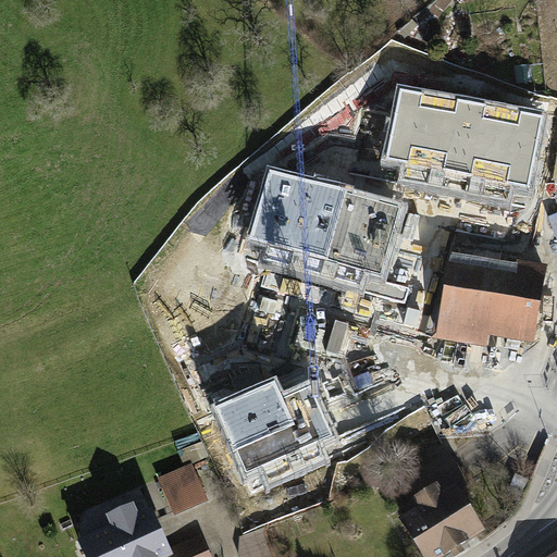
[(544,116),(400,88),(387,158),(530,186),(544,116)]
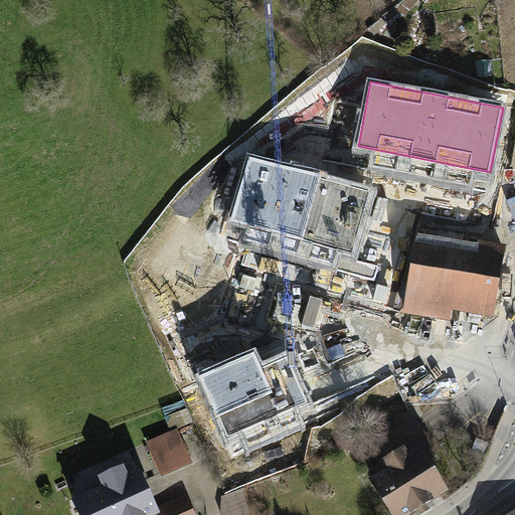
[(353,252),(371,191),(249,156),(231,217),(353,252)]
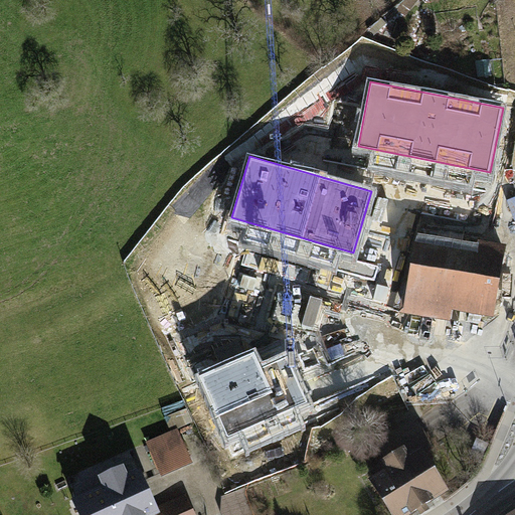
[(484,218),(409,205),(400,260),(413,262),(404,316),(493,331),(508,246),(480,241),(484,218)]
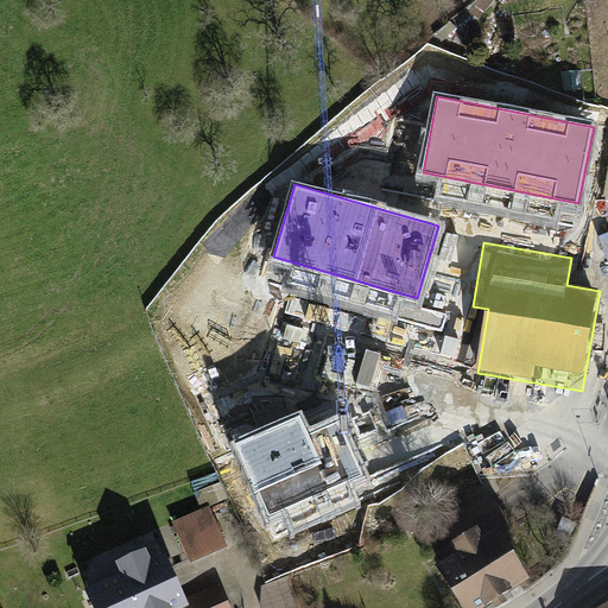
[(270,518),(365,474),(341,422),(310,435),(301,415),(235,444),(270,518)]
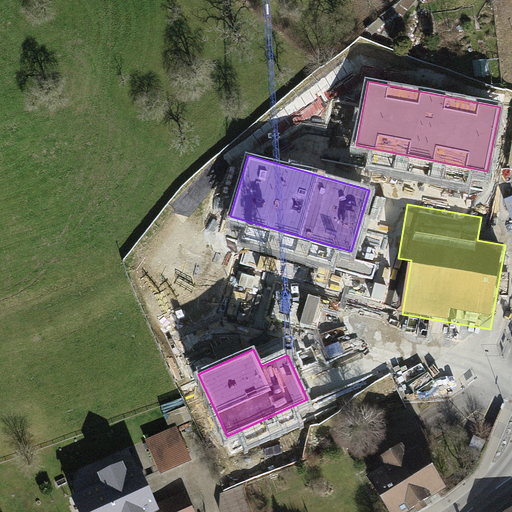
[(176,428),(148,440),(163,472),(190,459),(176,428)]
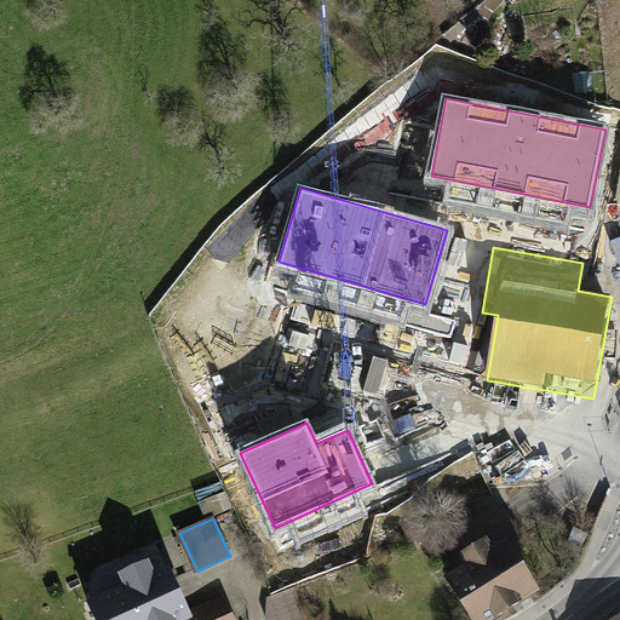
[(511,544),(448,581),(470,619),(501,619),(543,597),(511,544)]
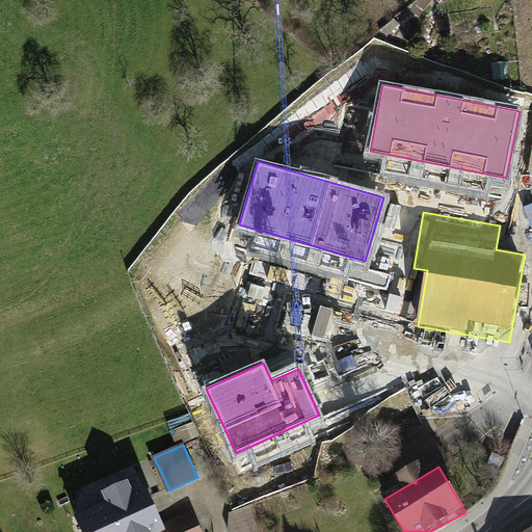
[(163,521),(144,481),(88,507),(99,531),(155,531),(159,530),(159,531),(202,531),(191,508),(163,521)]
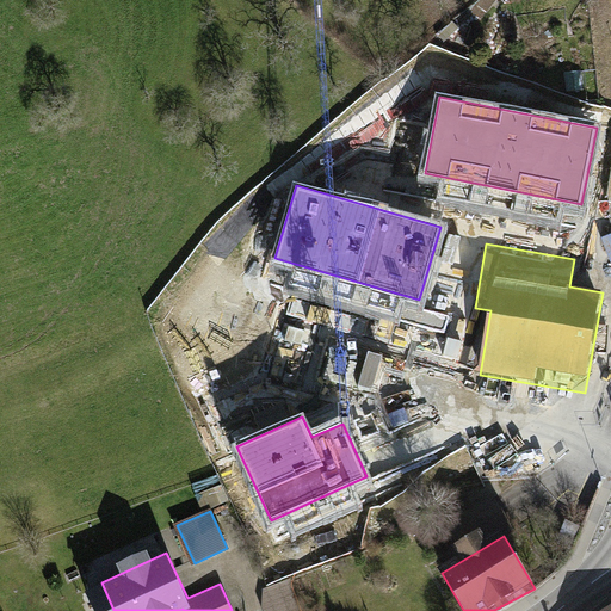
[(303,610),(291,579),(264,590),(263,608),(263,610),(303,610)]
